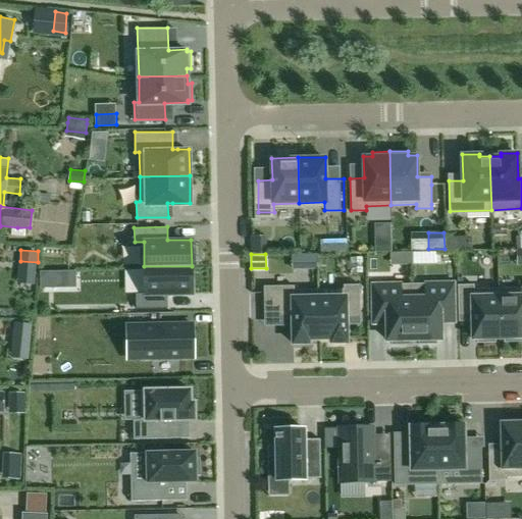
[(145,292),(136,293),(136,307),(167,306),(167,293),(192,292),(192,266),(144,266),(145,292)]
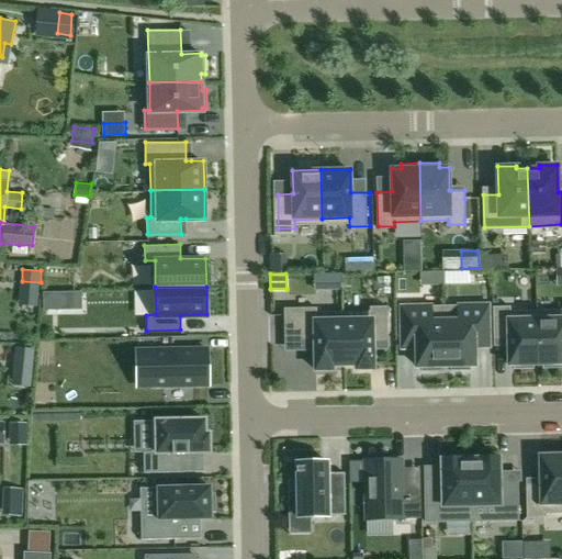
[(44,308),(82,308),(82,289),(44,290),(44,308)]
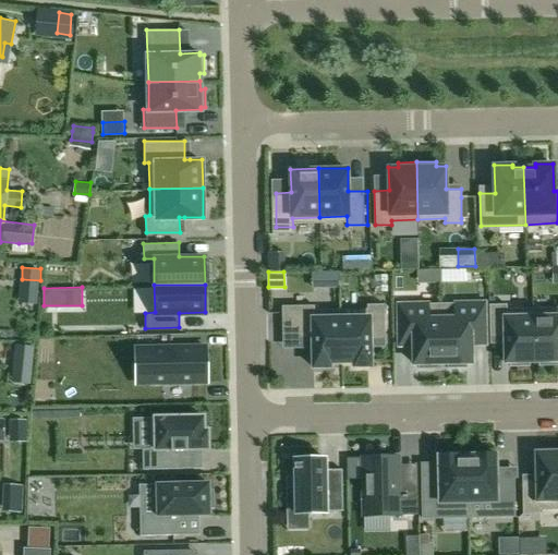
[(485,342),(484,301),(440,302),(441,362),(447,362),(447,366),(465,365),(465,361),(471,361),(470,342),(485,342)]
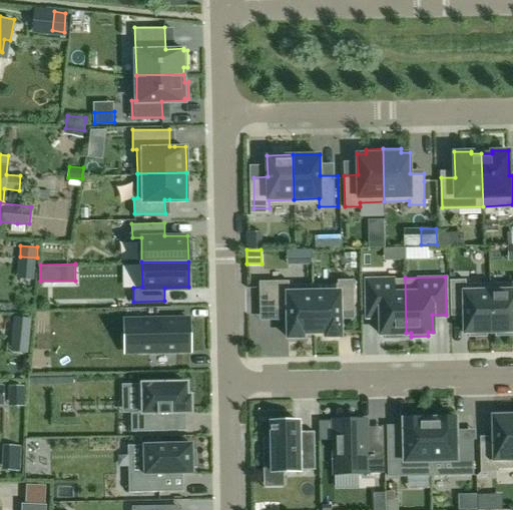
[(338,283),(313,283),(314,332),(325,332),(325,336),(341,335),(340,310),(354,310),(353,278),(338,279),(338,283)]
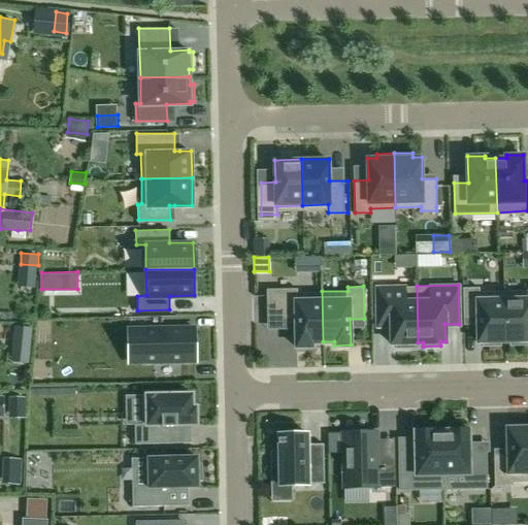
[(418,342),(417,286),(375,287),(376,326),(391,325),(391,342),(396,342),(396,347),(414,347),(414,342),(418,342)]
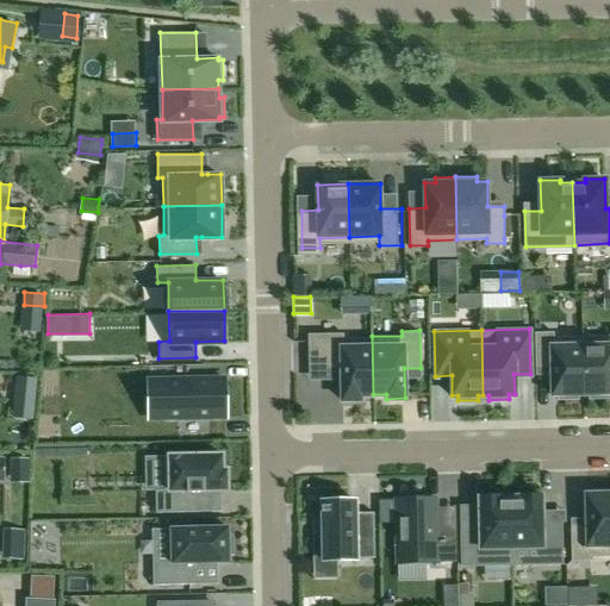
[(584,393),(583,336),(554,336),(553,331),(535,331),(535,374),(552,374),(553,394),(558,394),(558,399),(578,398),(578,393),(584,393)]
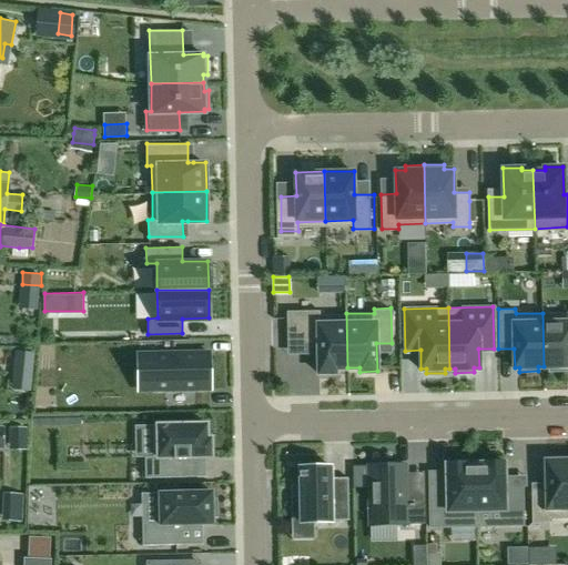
[(347,367),(346,313),(320,314),(320,310),(286,310),(287,344),(318,344),(318,372),(335,372),(335,367),(347,367)]
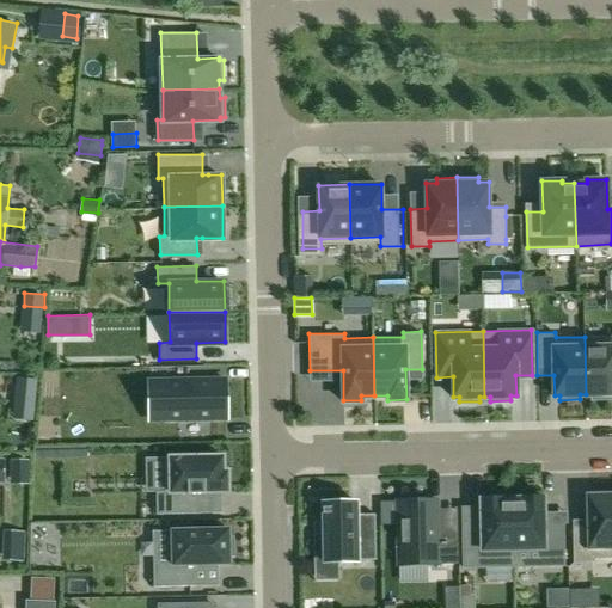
[(611,336),(585,337),(586,394),(591,394),(591,399),(611,399),(611,394),(611,393),(611,336)]
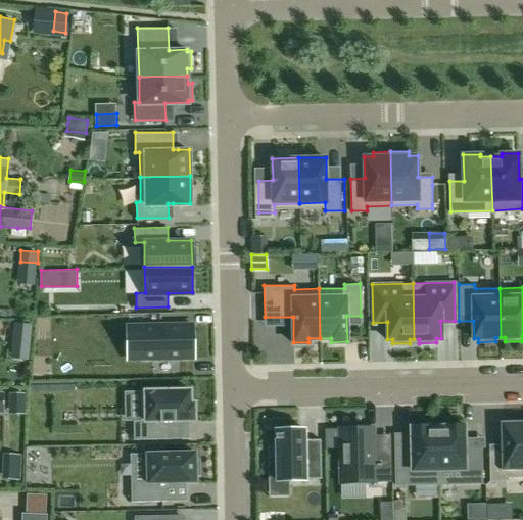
[(31,336),(33,323),(14,321),(13,334),(31,336)]
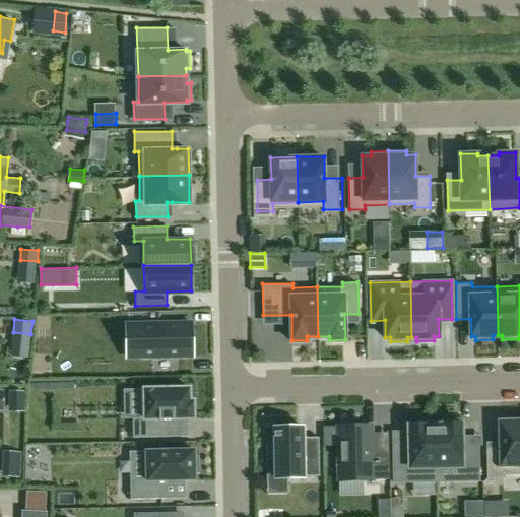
[(192,323),(142,325),(143,354),(193,353),(192,323)]
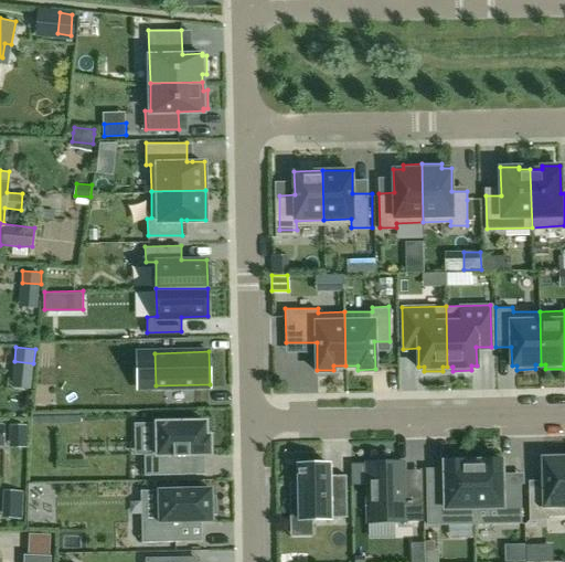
[(152,455),(142,454),(144,474),(188,474),(188,457),(203,457),(210,457),(209,433),(205,433),(205,420),(151,421),(152,455)]
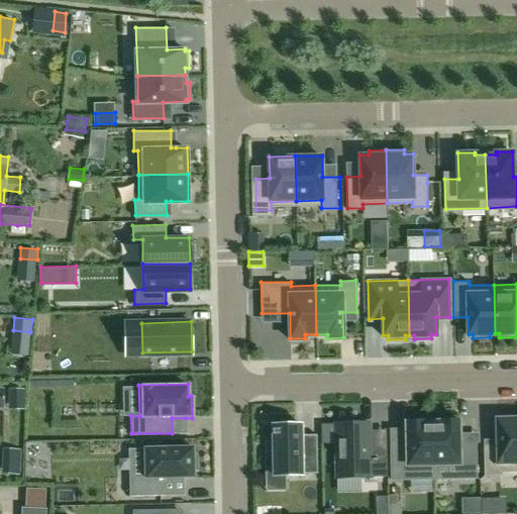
[(24,399),(24,387),(9,387),(9,399),(24,399)]
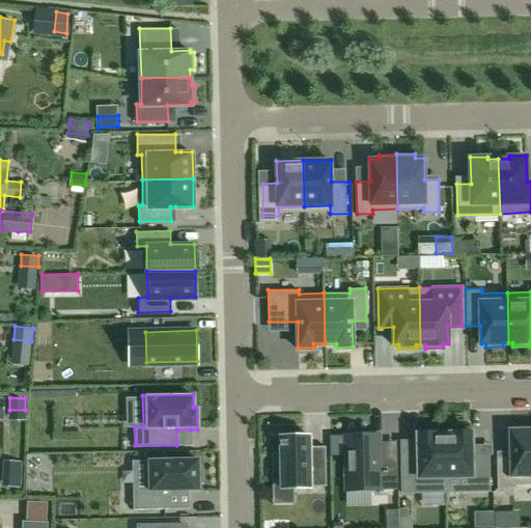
[(530,482),(530,428),(510,429),(511,450),(497,450),(498,488),(513,488),(513,483),(530,482)]
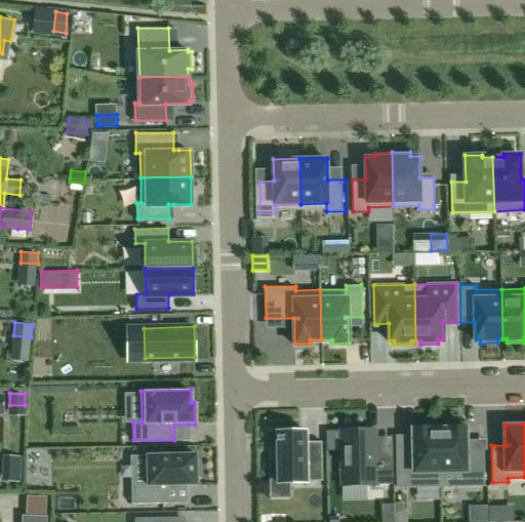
[(484,484),(483,447),(467,447),(466,426),(447,426),(447,428),(439,428),(441,485),(484,484)]
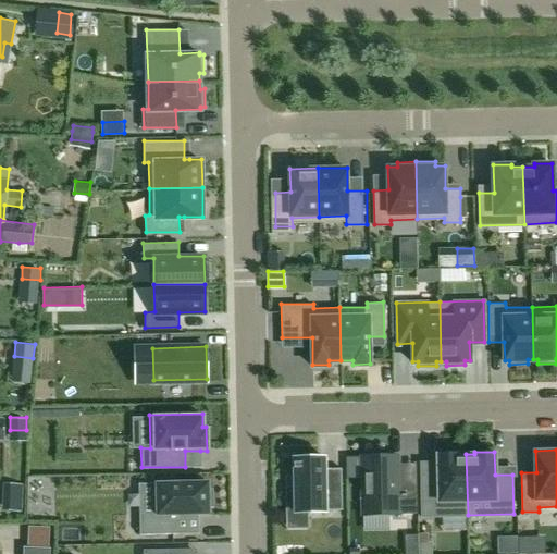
[(468,515),(466,454),(457,454),(457,453),(437,453),(438,476),(421,476),(422,516),(468,515)]
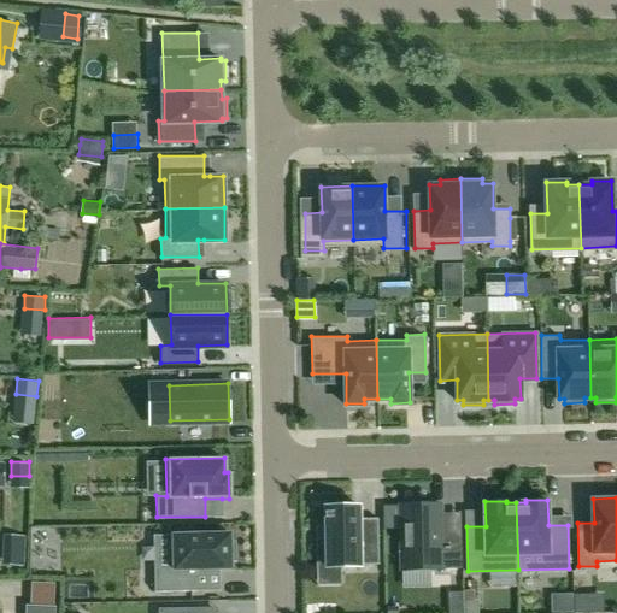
[(457,537),(441,537),(441,502),(400,504),(401,569),(458,567),(457,537)]
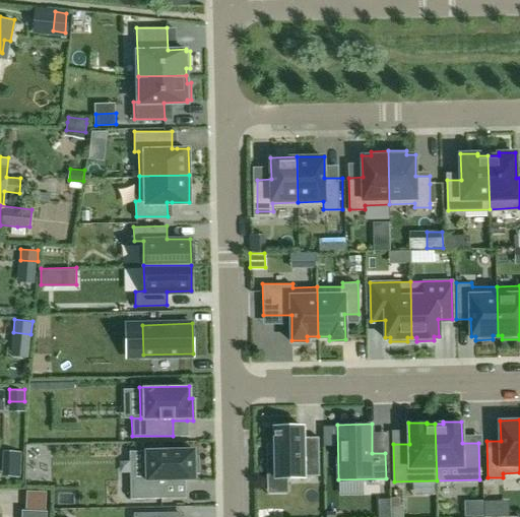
[(302,425),(274,426),(275,442),(266,442),(266,461),(275,461),(276,477),(287,476),(287,477),(304,476),(304,474),(319,474),(319,442),(303,442),(302,425)]
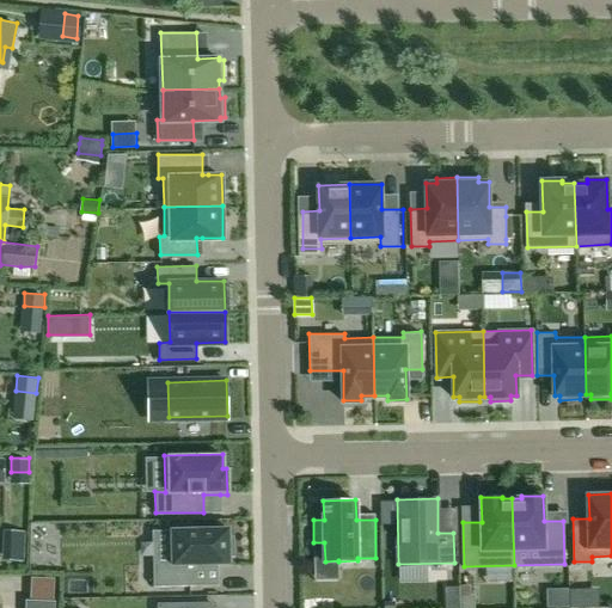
[(172,563),(153,563),(154,585),(195,584),(194,564),(230,563),(230,556),(234,556),(234,535),(230,535),(228,528),(171,529),(172,563)]
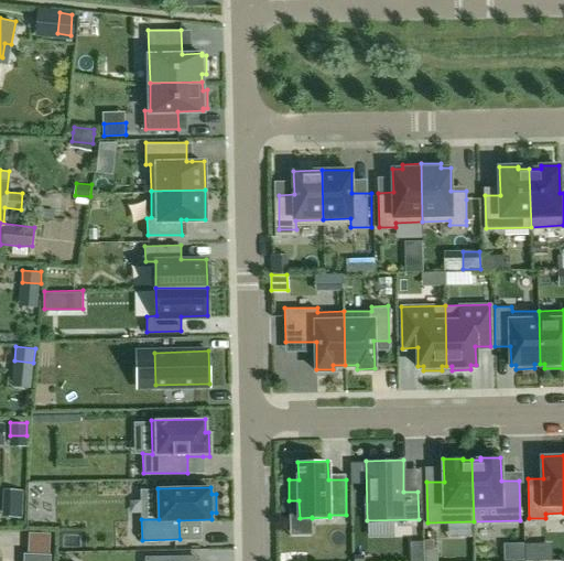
[(23,489),(1,488),(1,499),(22,500),(23,489)]
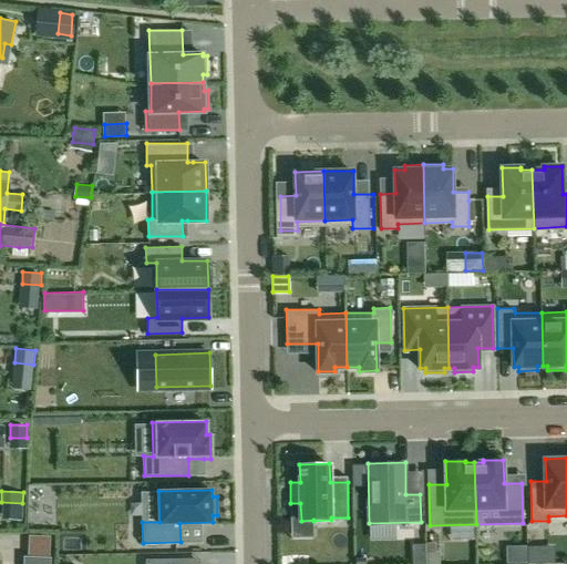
[(435,542),(426,542),(426,551),(435,551),(435,542)]
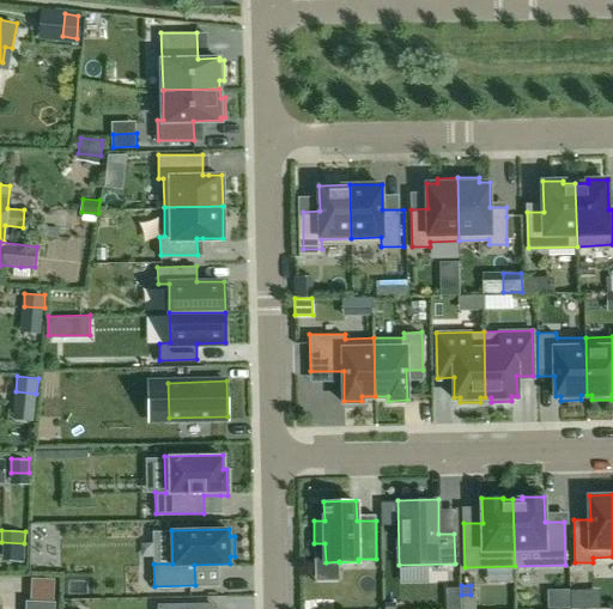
[(448,608),(460,608),(460,598),(449,598),(448,608)]
